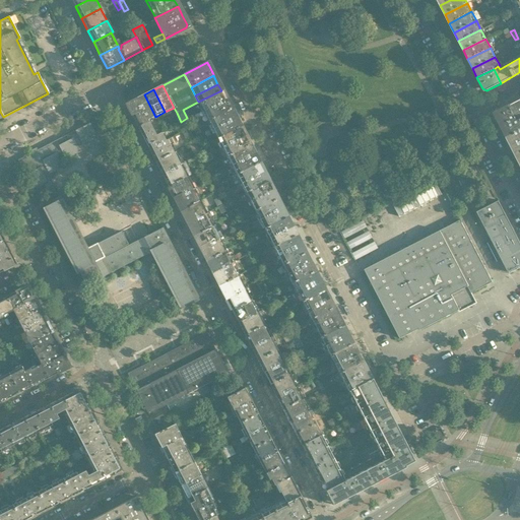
[(203,111),(225,100),(221,90),(198,102),(203,111)]
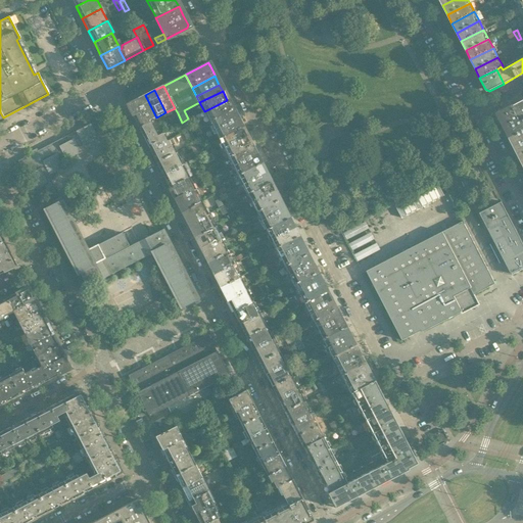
[(136,100),(147,122),(148,122),(156,117),(145,95),(136,100)]
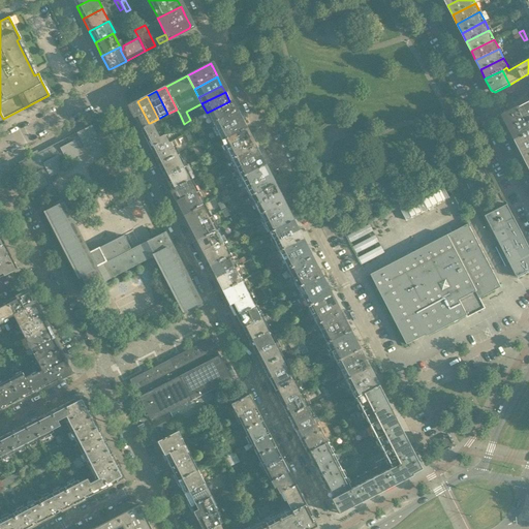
[(137,101),(130,104),(129,109),(128,110),(131,115),(131,114),(138,128),(149,123),(137,101)]
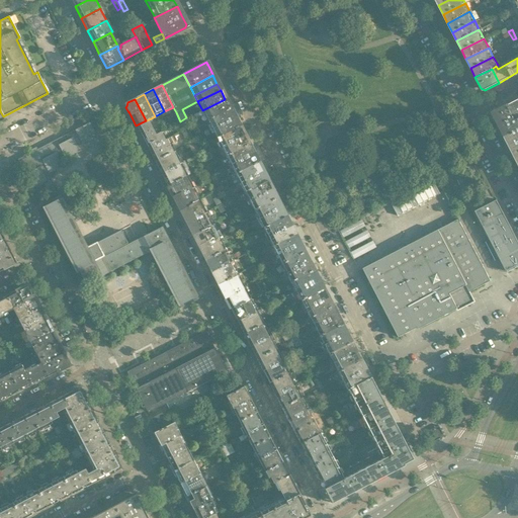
[(206,119),(230,108),(225,99),(202,110),(206,119)]
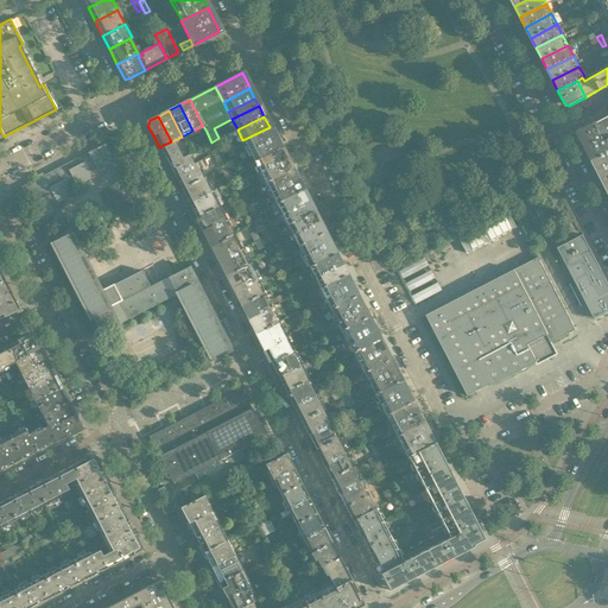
[(607,116),(595,125),(603,143),(607,139),(607,116)]
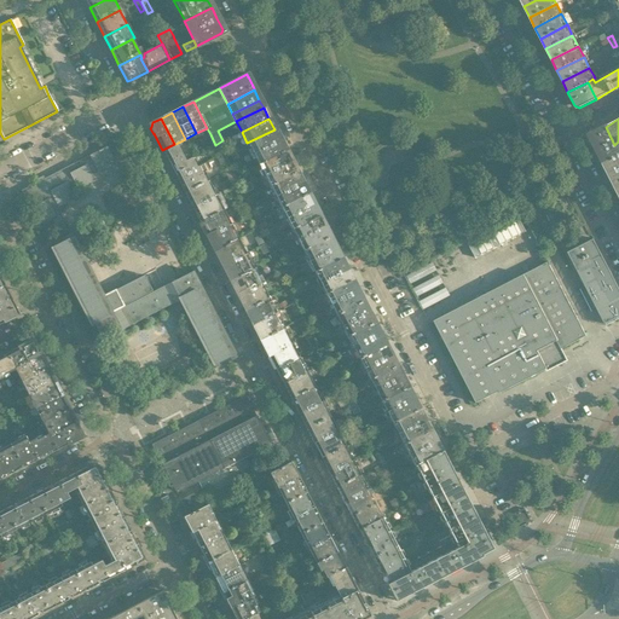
[(606,127),(593,133),(589,136),(603,163),(618,155),(618,142),(614,145),(606,127)]
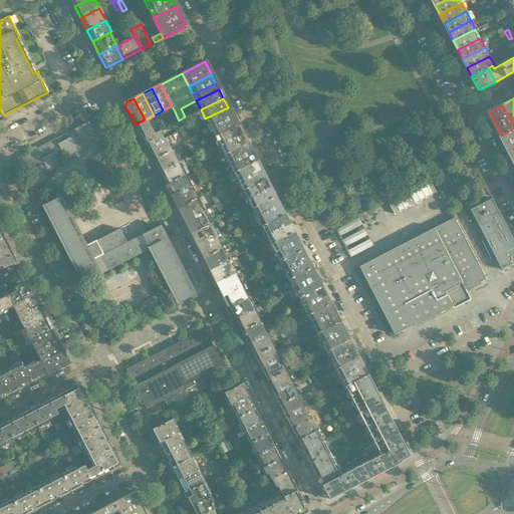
[(210,127),(232,115),(228,107),(205,118),(210,127)]
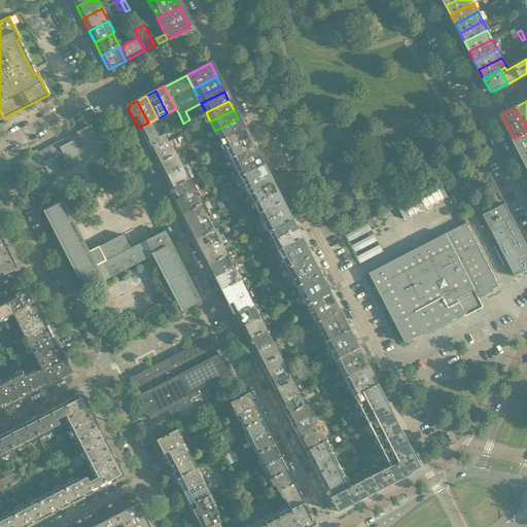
[(219,140),(243,128),(238,118),(215,131),(219,140)]
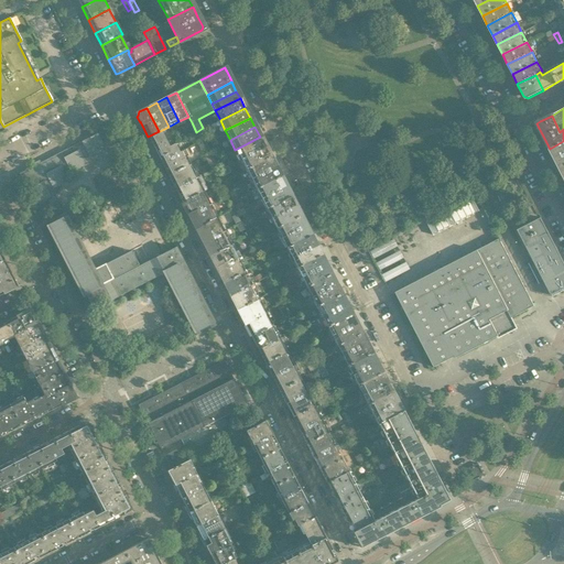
[(20,172),(34,204),(52,197),(56,208),(63,206),(54,187),(69,180),(67,173),(88,164),(85,158),(106,149),(104,141),(110,138),(107,130),(33,162),(34,165),(20,172)]
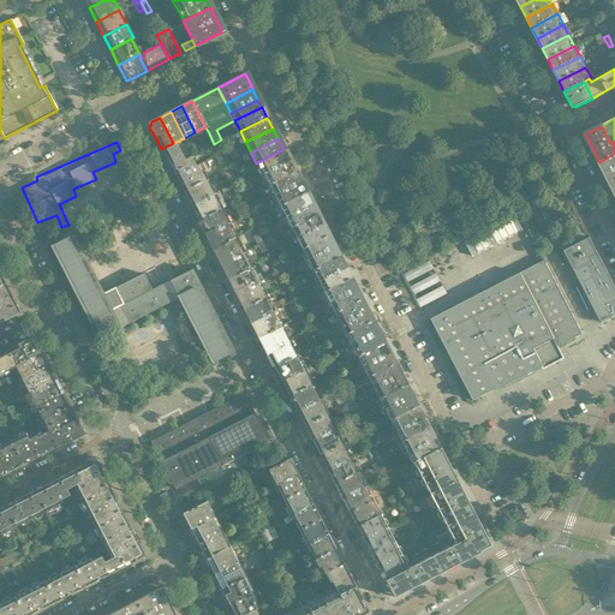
[(195,167),(189,156),(183,160),(174,143),(173,143),(161,149),(175,177),(195,167)]
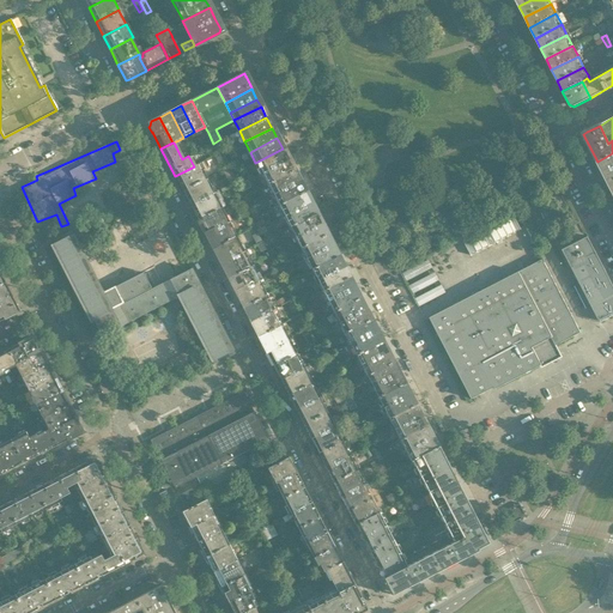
[(261,174),(287,159),(283,149),(255,163),(261,174)]
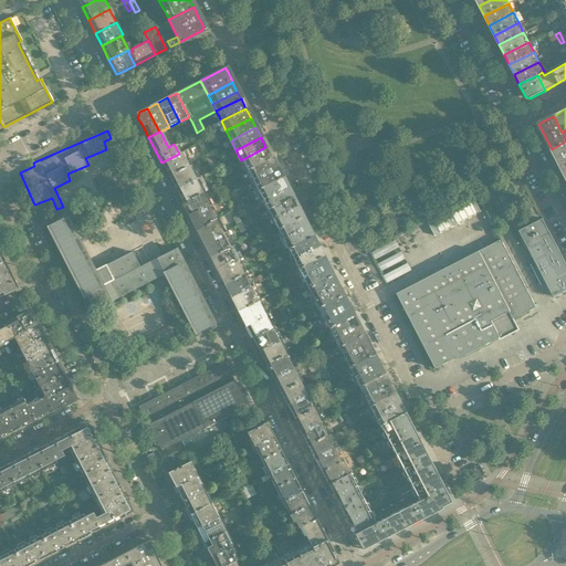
[(206,140),(199,144),(202,150),(209,147),(206,140)]
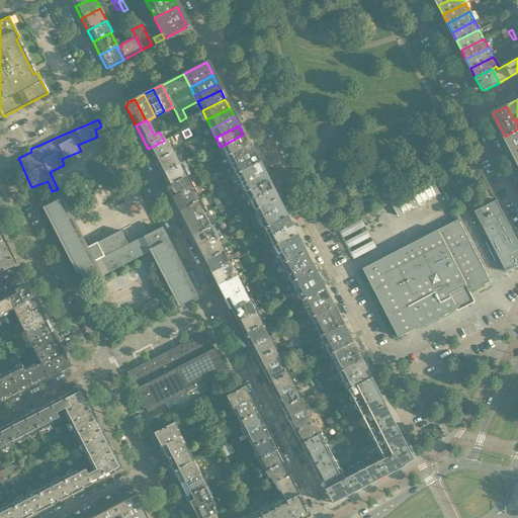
[(517,130),(505,137),(514,155),(517,152),(517,130)]
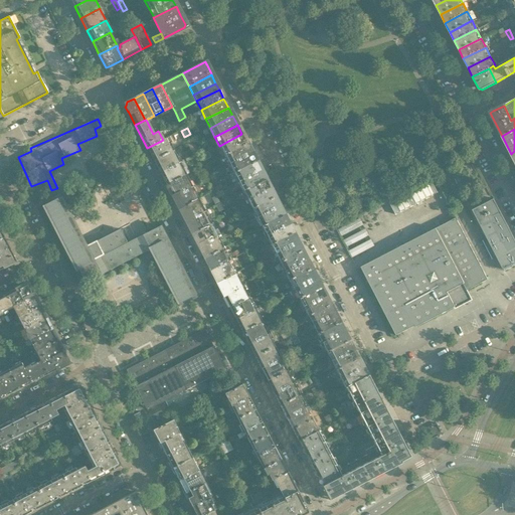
[(224,154),(246,143),(241,134),(219,146),(224,154)]
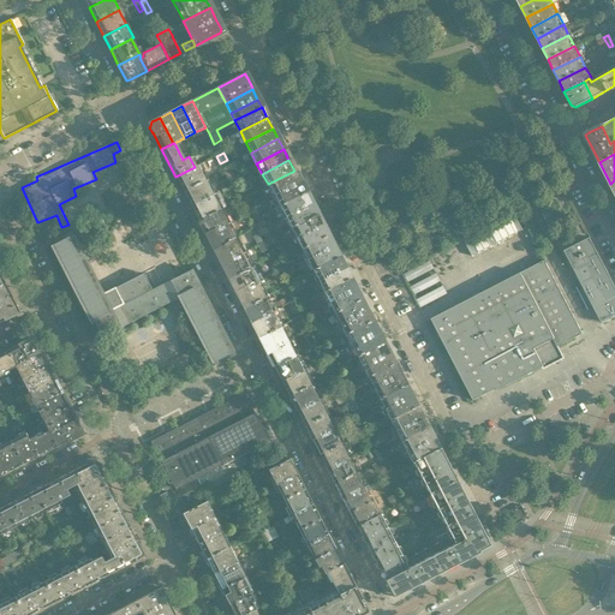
[(238,161),(232,165),(236,172),(242,168),(238,161)]
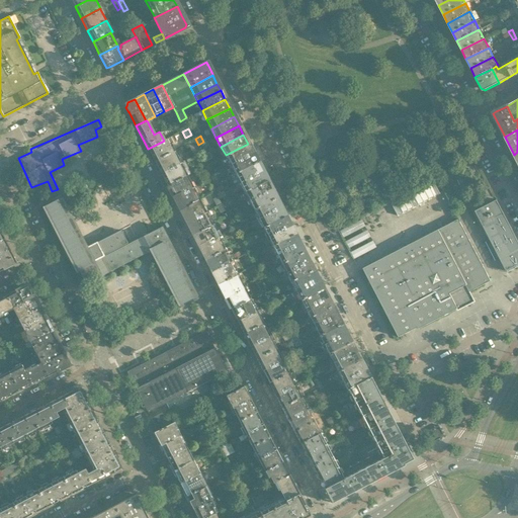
[(174,151),(168,139),(164,141),(148,149),(154,161),(174,151)]
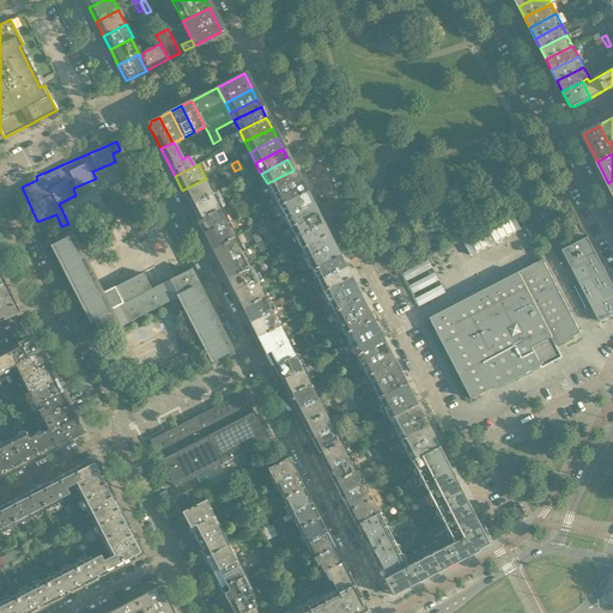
[(272,194),(298,181),(293,170),(267,183),(272,194)]
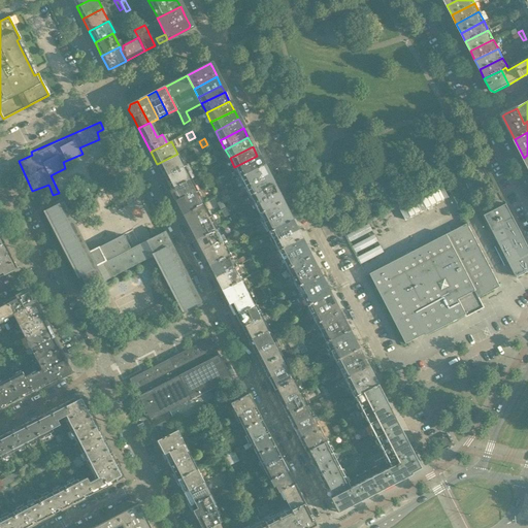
[(184,166),(177,154),(157,164),(163,176),(184,166)]
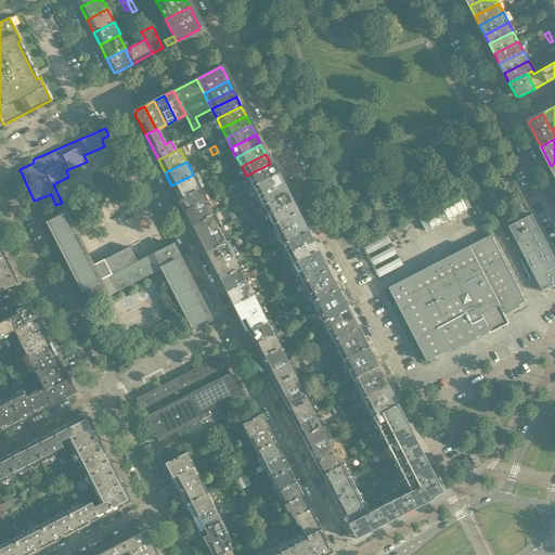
[(275,173),(270,164),(246,176),(252,185),(275,173)]
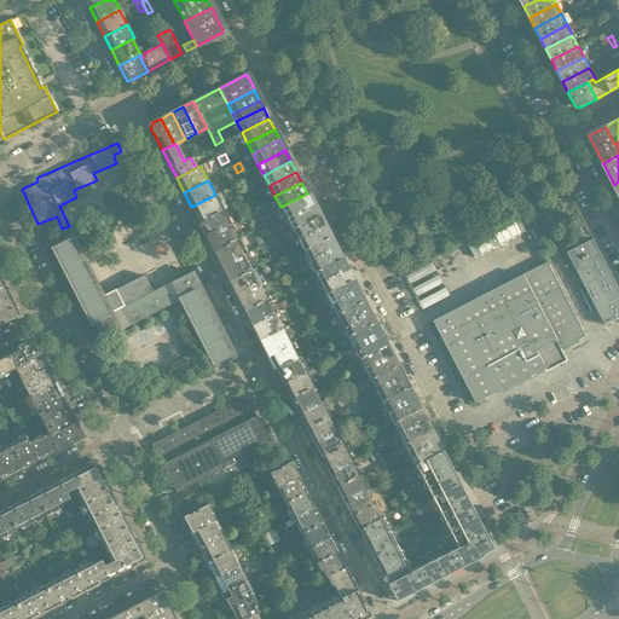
[(285,218),(313,204),(307,194),(281,207),(285,218)]
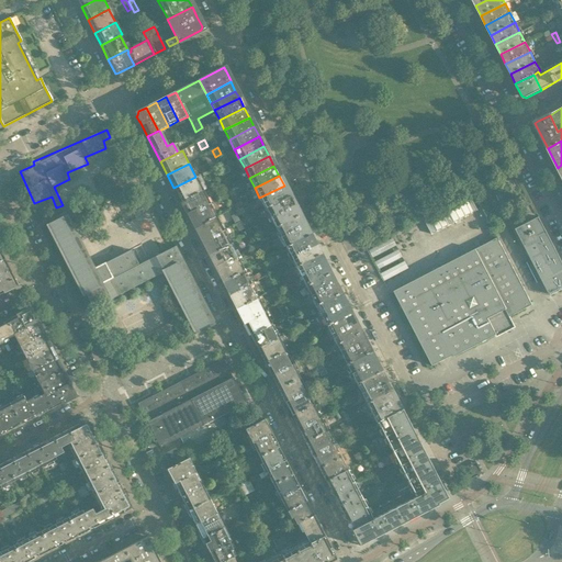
[(202,190),(195,177),(173,188),(181,201),(202,190)]
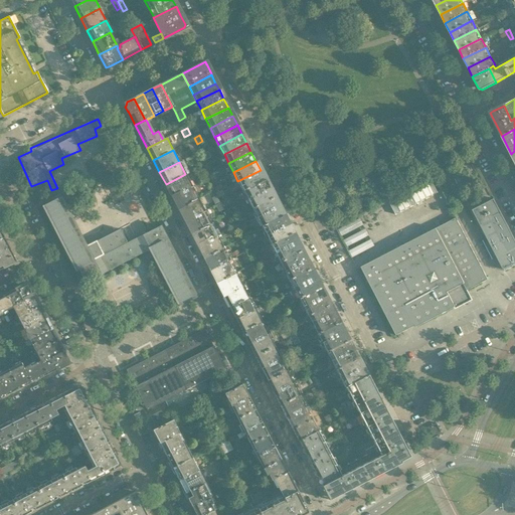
[(242,190),(265,179),(261,170),(237,181),(242,190)]
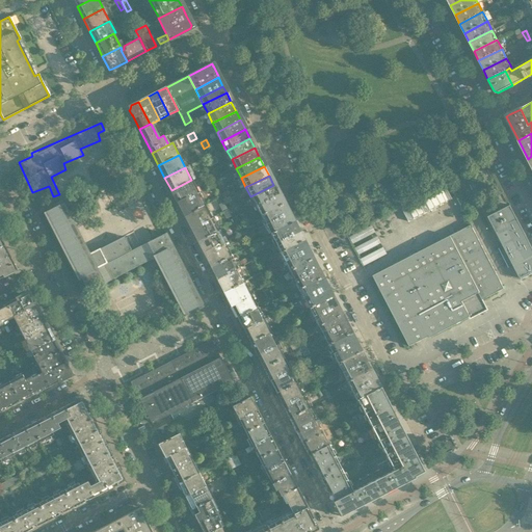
[(178,203),(198,192),(191,180),(171,190),(178,203)]
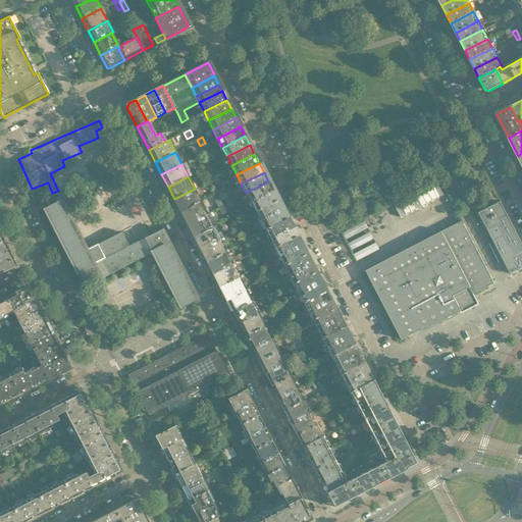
[(273,191),(268,181),(246,193),(251,202),(273,191)]
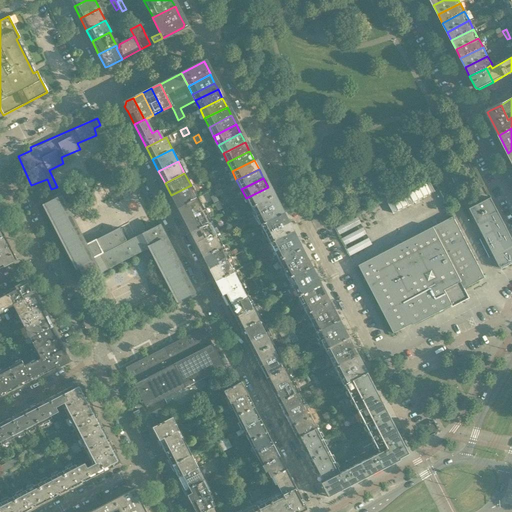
[(197,197),(191,185),(171,195),(177,207),(197,197)]
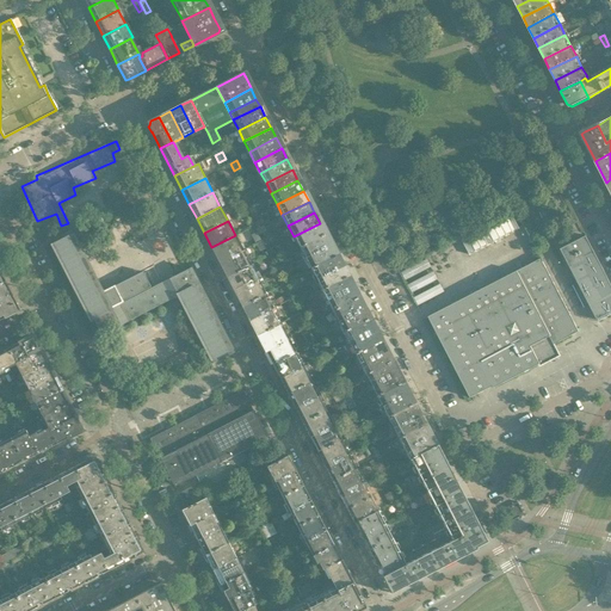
[(298,247),(325,234),(320,223),(294,236),(298,247)]
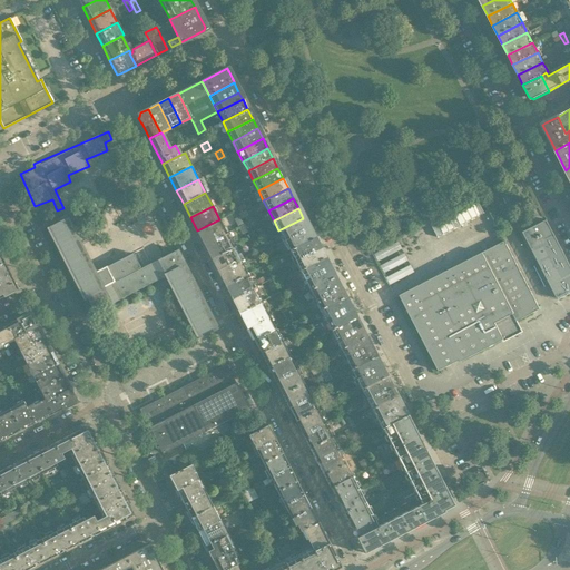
[(248,216),(245,209),(239,213),(237,214),(239,217),(241,219),(248,216)]
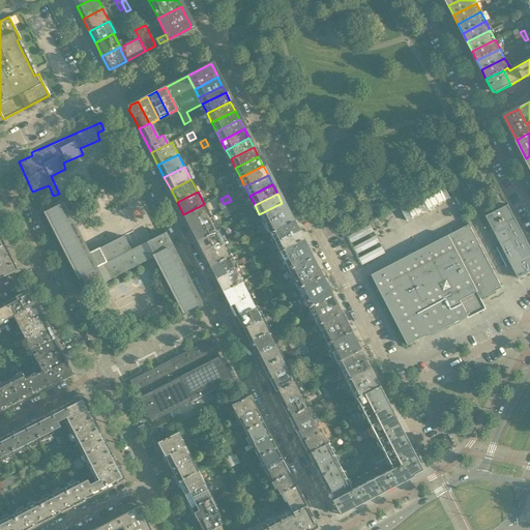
[(226,208),(224,204),(223,202),(217,205),(221,211),(226,208)]
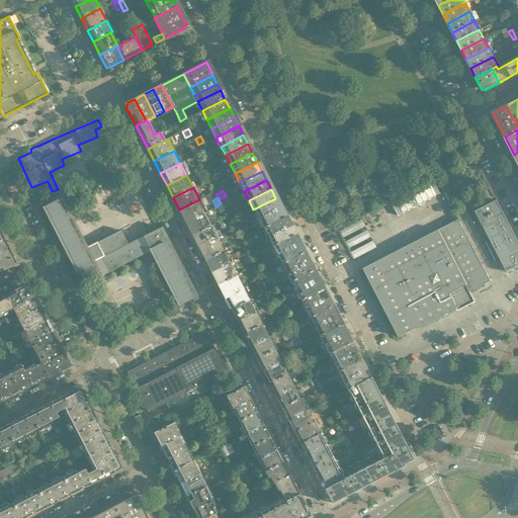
[(144,253),(150,250),(180,308),(185,305),(184,301),(196,295),(161,228),(159,229),(144,237),(128,245),(120,231),(87,248),(63,202),(61,198),(57,200),(44,207),(77,272),(79,271),(85,283),(144,253)]
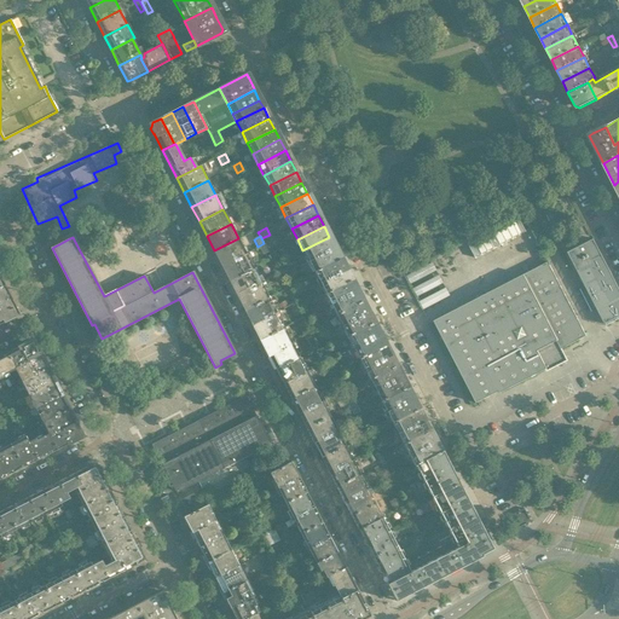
[(308,261),(335,247),(329,237),(302,250),(308,261)]
